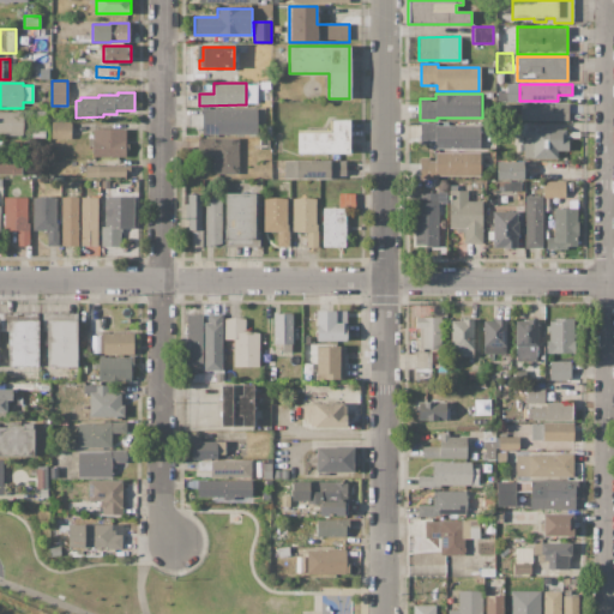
[(521,121),(521,104),(566,104),(566,121),(521,121)]
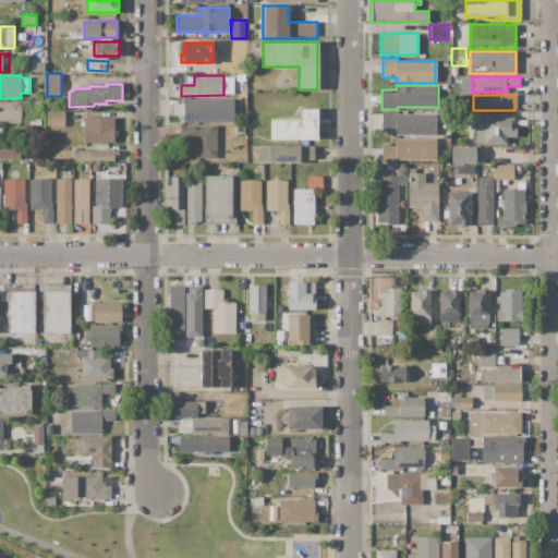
[(183,122),(183,99),(233,99),(233,122),(183,122)]
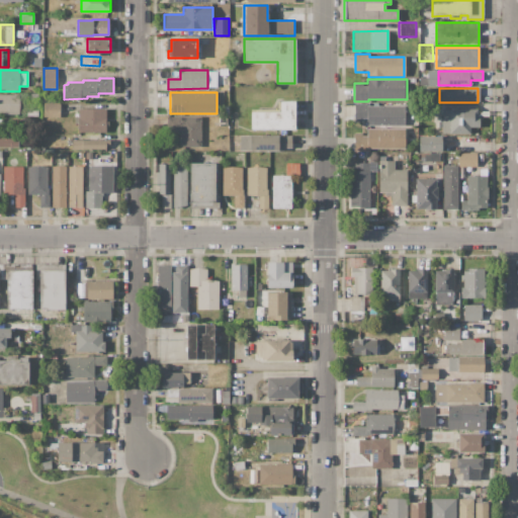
[(19,115),(0,115),(0,94),(19,94),(19,115)]
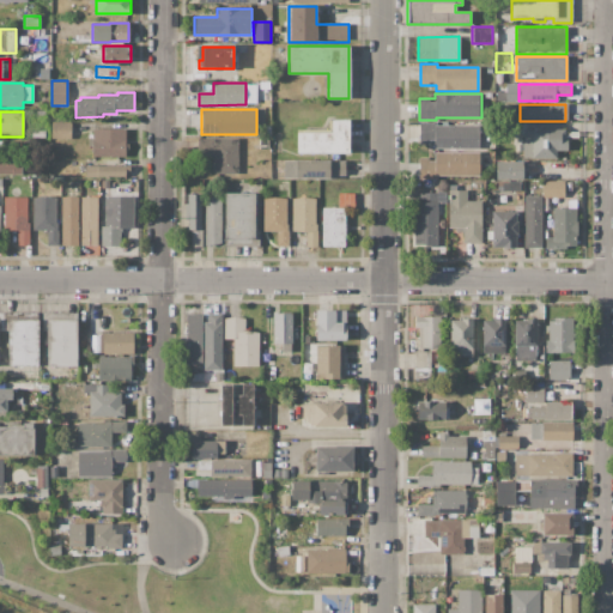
[(296,152),(296,132),(331,132),(331,120),(349,120),(349,152),(296,152)]
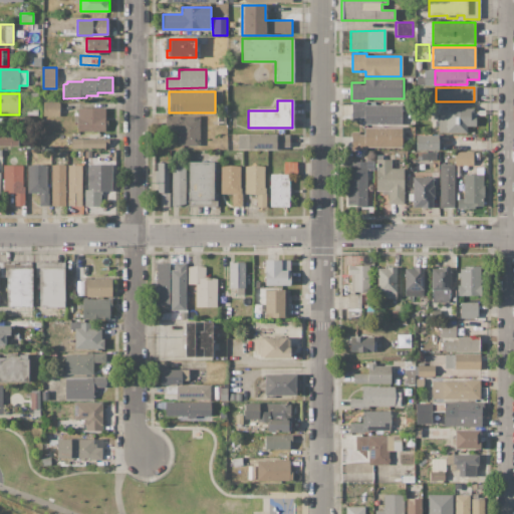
[(43,115),(43,102),(59,102),(59,115),(43,115)]
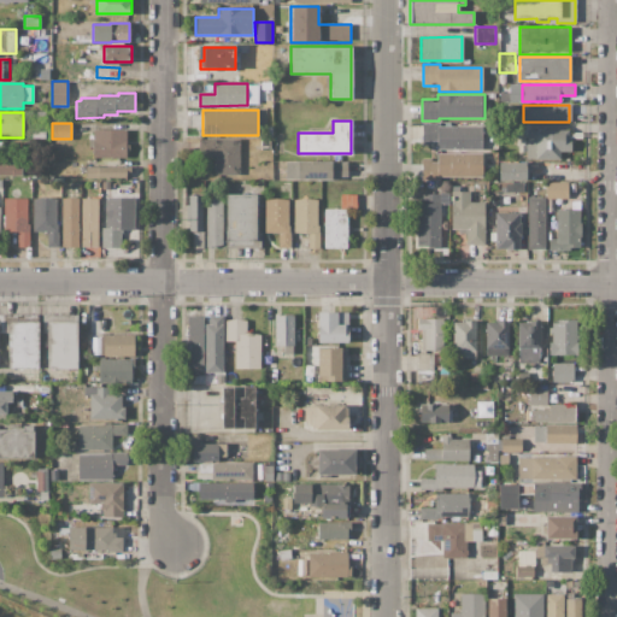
[(438,151),(438,141),(433,141),(433,145),(422,145),(422,123),(440,123),(440,127),(483,127),(483,150),(438,151)]
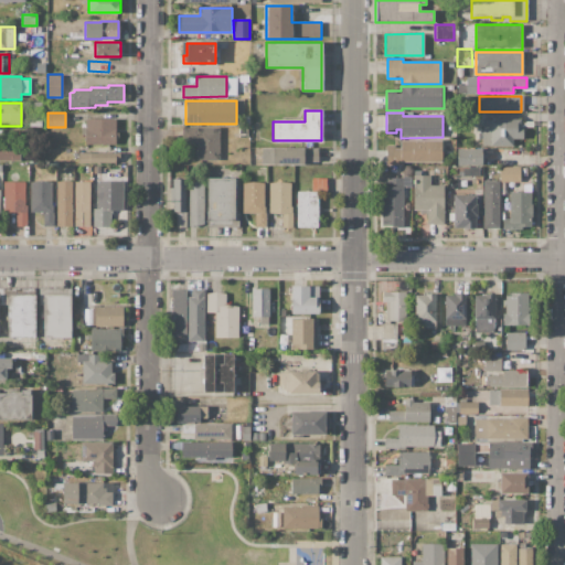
[(238,137),(238,116),(249,116),(249,137),(238,137)]
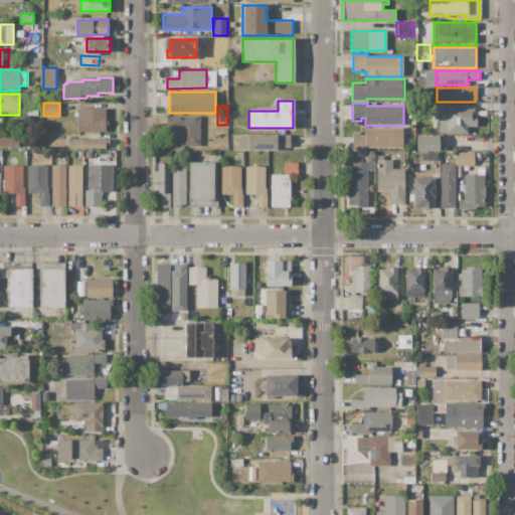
[(77,131),(77,123),(73,123),(73,118),(77,118),(77,109),(105,109),(105,131),(77,131)]
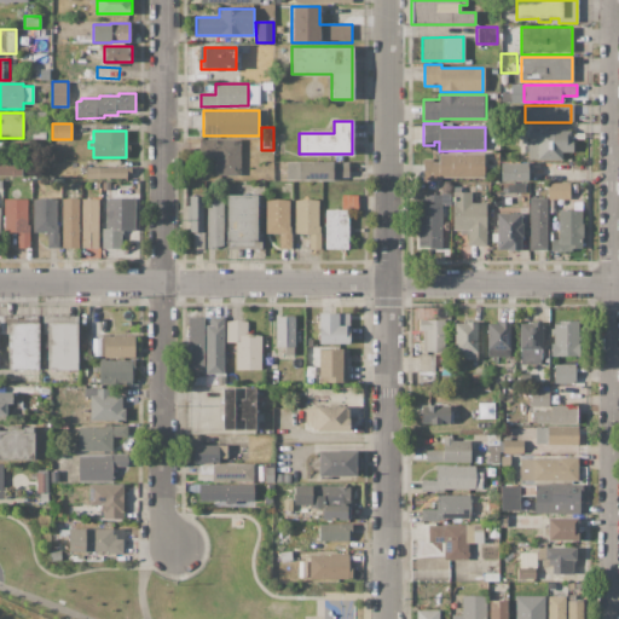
[(528,158),(528,131),(570,131),(570,138),(572,138),(573,152),(561,152),(561,158),(528,158)]
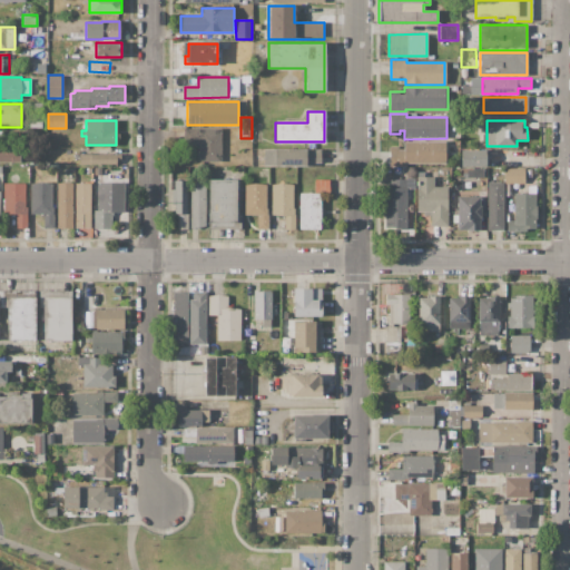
[(183,129),(220,129),(220,161),(197,161),(197,146),(183,146),(183,129)]
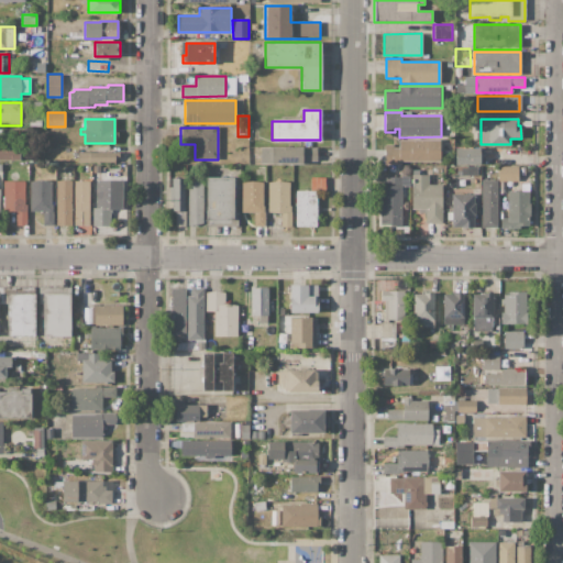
[(385,164),(385,144),(393,144),(393,147),(399,147),(399,140),(441,140),(441,162),(401,162),(401,164),(385,164)]
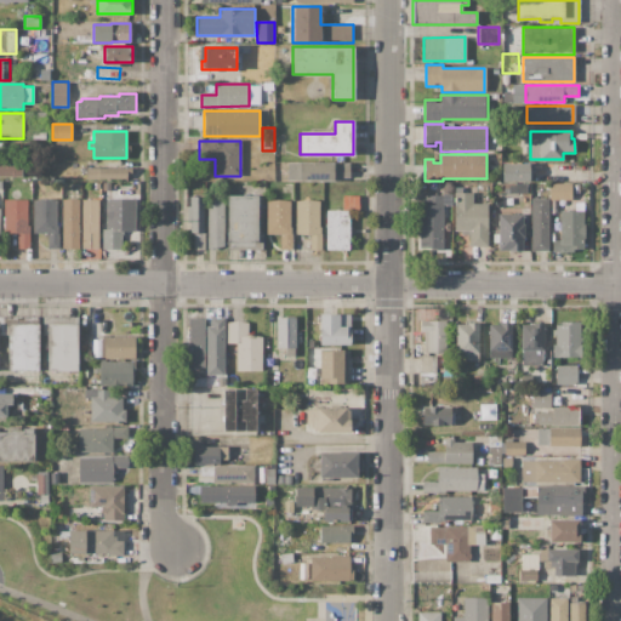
[(0,176),(0,161),(21,161),(21,176),(0,176)]
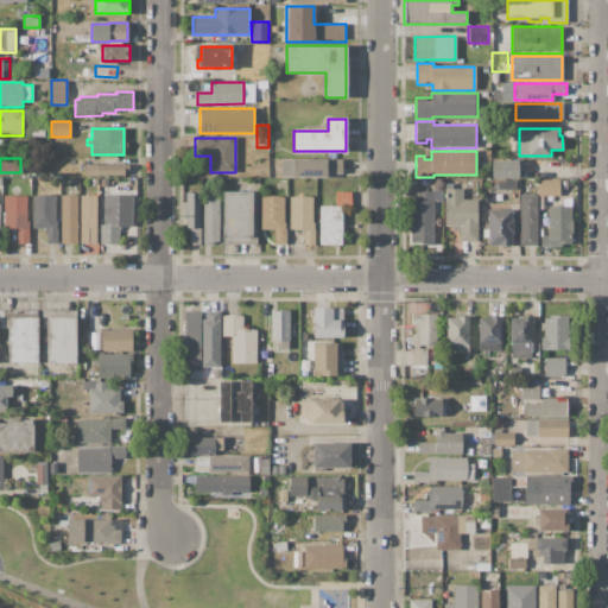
[(282,177),(282,159),(341,159),(341,177),(282,177)]
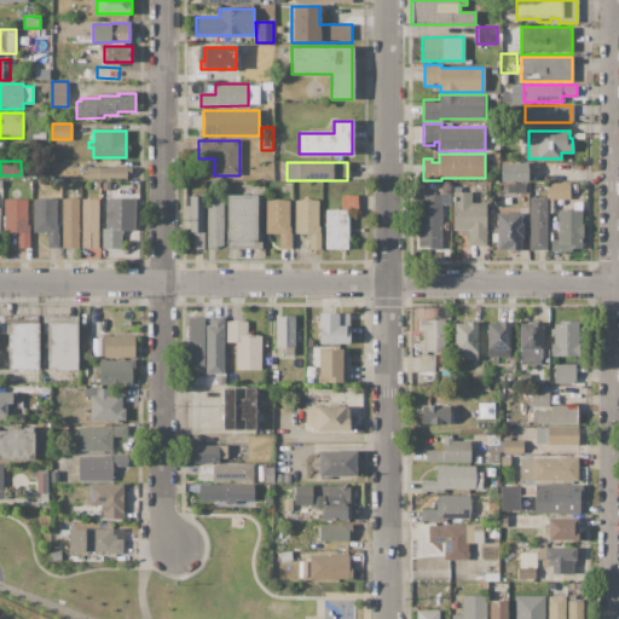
[(501,181),(501,163),(527,163),(527,180),(501,181)]
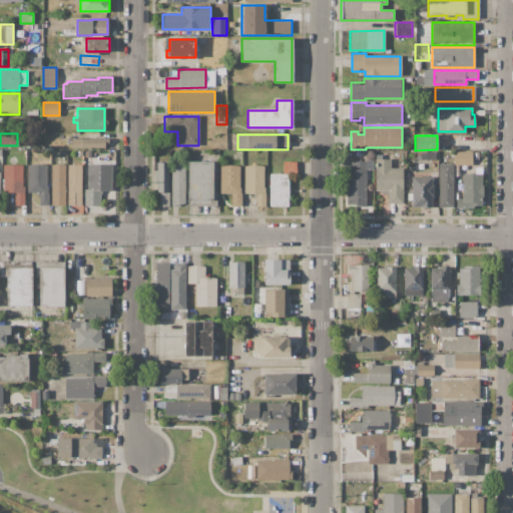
[(71,147),(71,139),(104,138),(104,147),(71,147)]
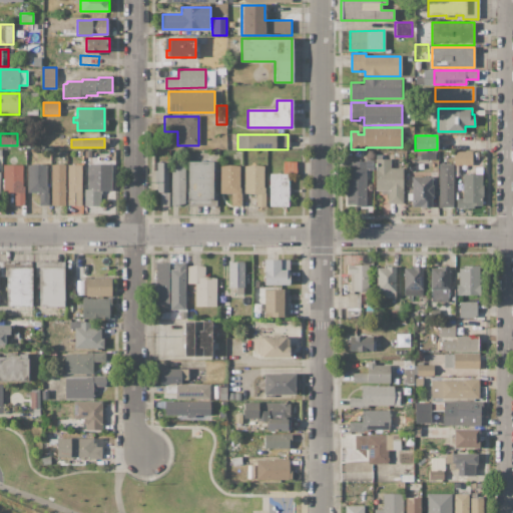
[(454,164),(454,151),(472,151),(472,164),(454,164)]
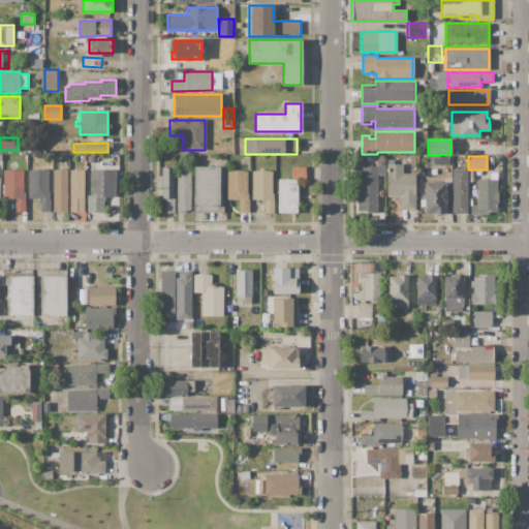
[(414,210),(399,210),(399,196),(386,196),(386,164),(389,164),(389,158),(403,158),(403,173),(414,173),(414,210)]
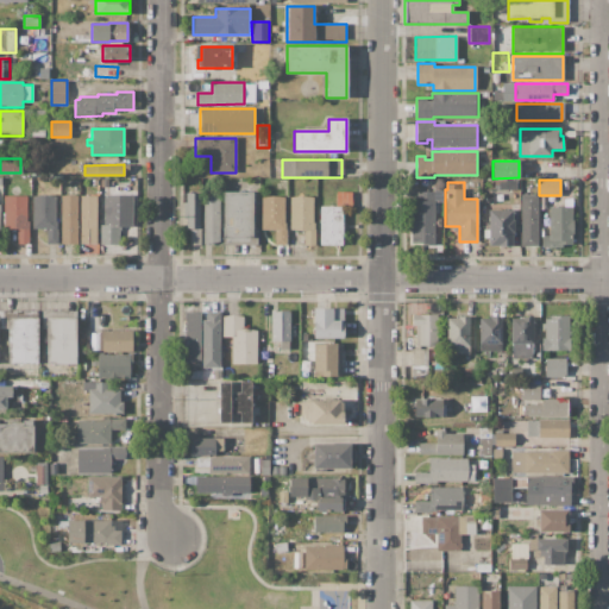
[(224,192),(252,192),(252,238),(224,238),(224,192)]
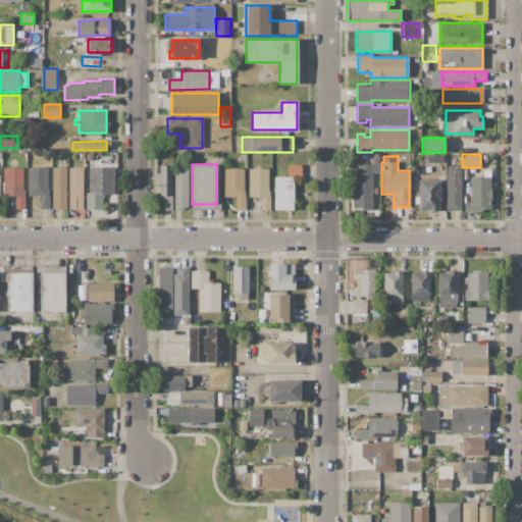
[(288,177),(288,164),(303,164),(303,178),(294,178),(294,210),(274,210),(274,177),(288,177)]
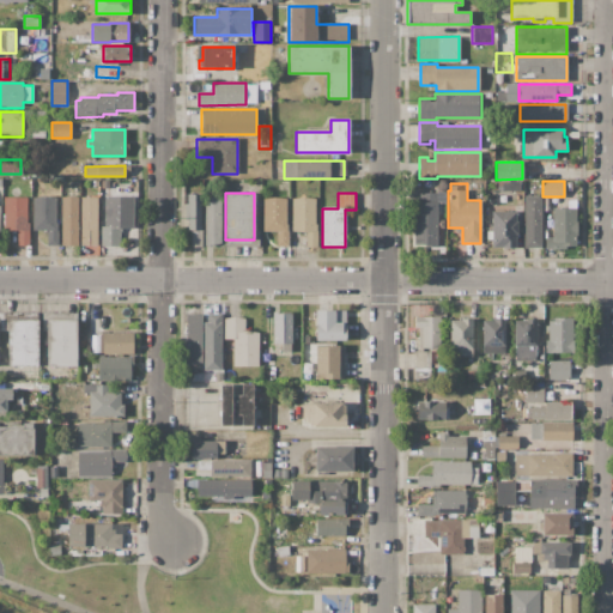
[(437,247),(414,247),(414,201),(419,201),(419,193),(437,193),(437,247)]
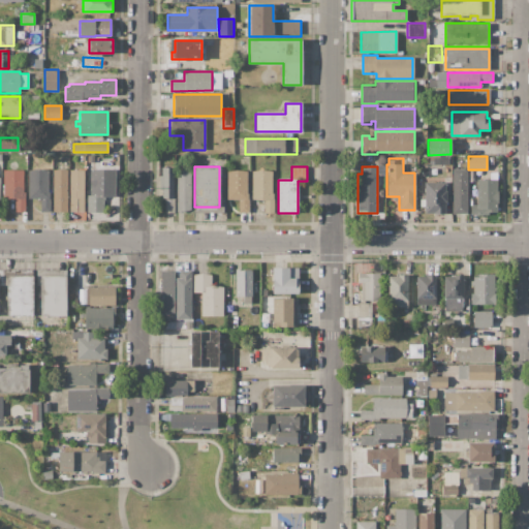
[(174,213),(163,213),(163,190),(159,190),(159,176),(163,176),(163,167),(174,167),(174,213)]
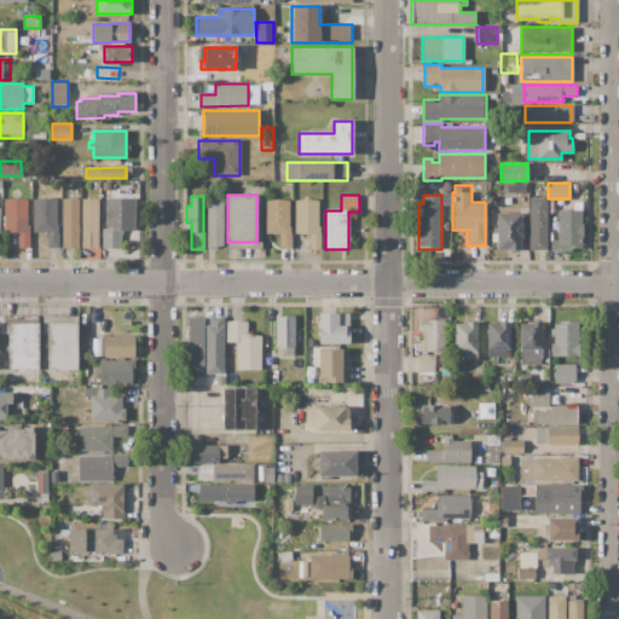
[(4,198),(28,198),(28,224),(29,224),(30,248),(17,248),(17,232),(4,232),(4,198)]
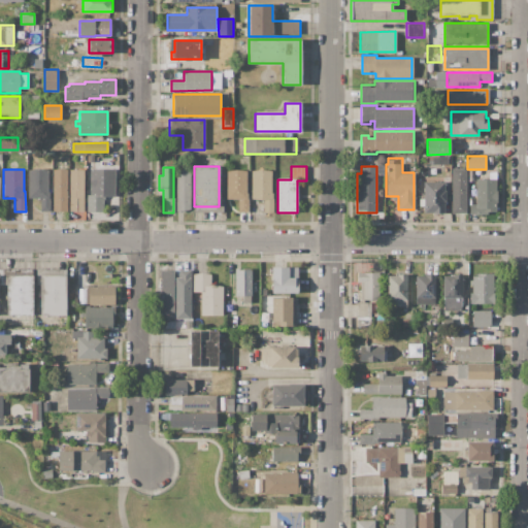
[(28,170),(47,169),(48,191),(51,191),(51,211),(39,211),(39,198),(29,198),(28,170)]
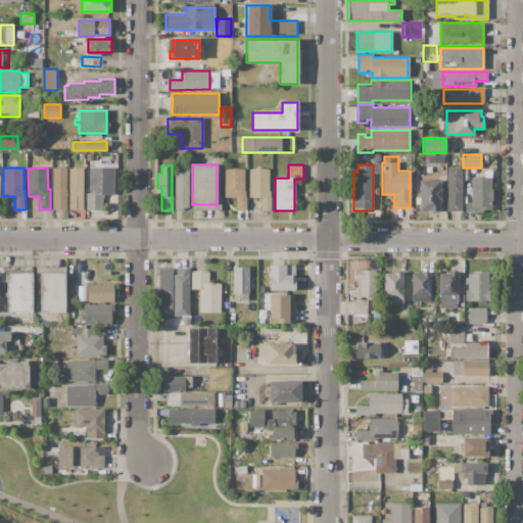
[(87,209),(87,193),(89,193),(89,168),(114,168),(114,196),(102,196),(102,209),(87,209)]
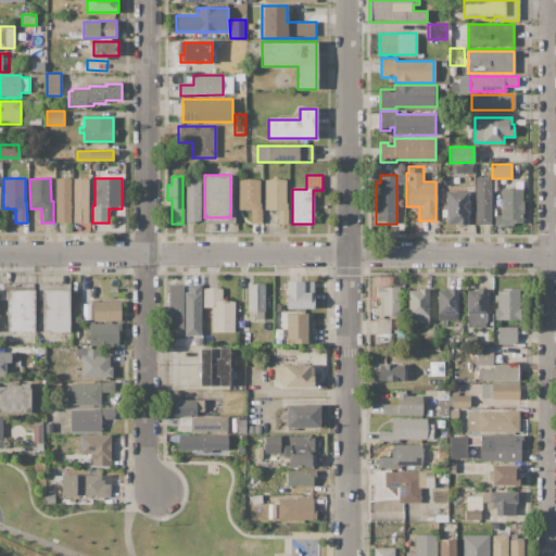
[(185,220),(185,178),(202,178),(202,220),(185,220)]
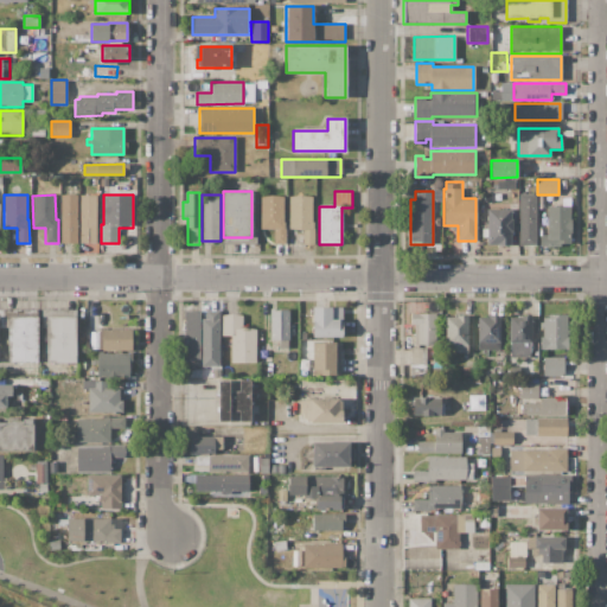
[(519,246),(519,195),(536,195),(536,246),(519,246)]
